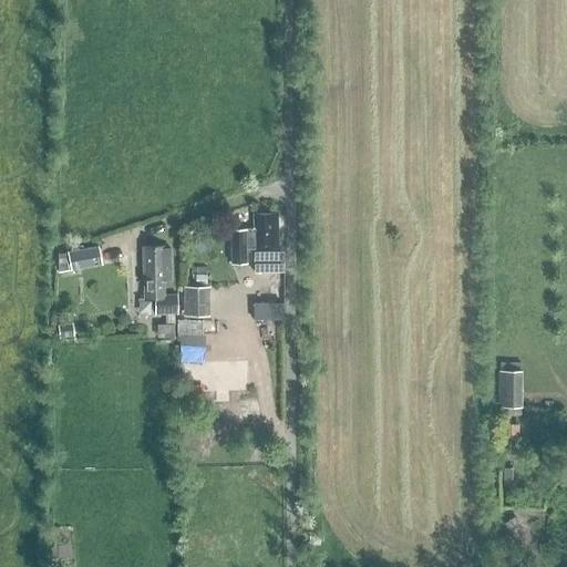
[(253,247),(254,265),(278,264),(277,210),(253,212),(253,235),(245,236),(244,227),(229,227),(230,263),(245,261),(245,247),(253,247)]
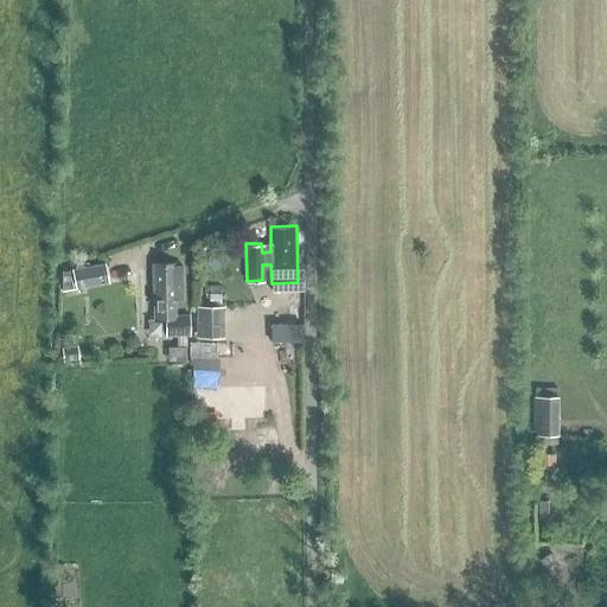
[(224,248),(209,264),(216,270),(230,255),(224,248)]
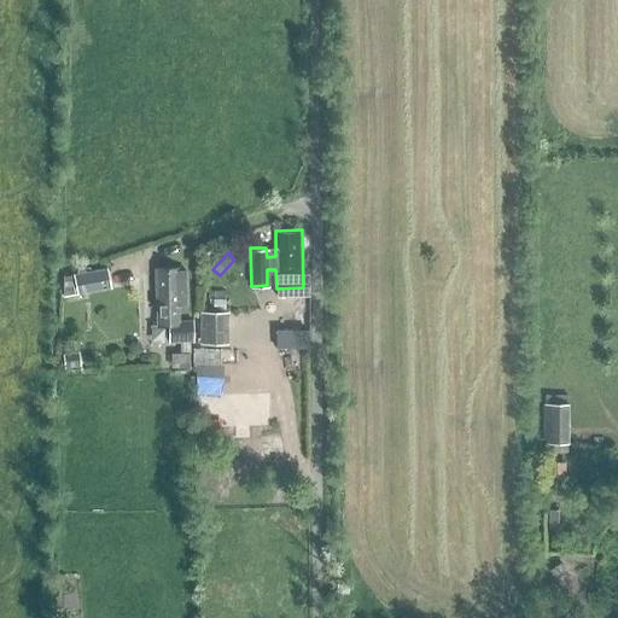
[(74,275),(77,296),(111,290),(108,268),(74,275)]
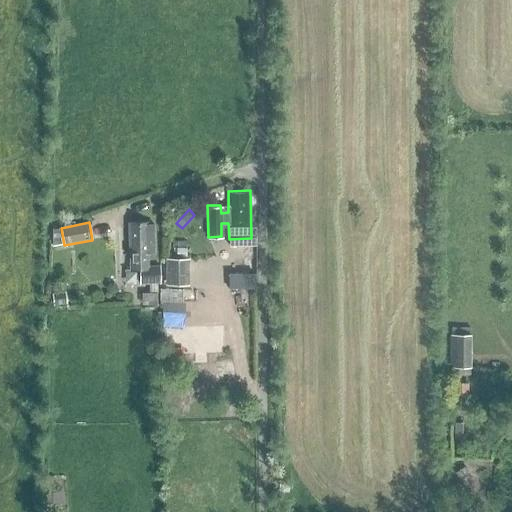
[(139,271),(140,282),(158,281),(158,267),(148,267),(148,254),(155,254),(155,225),(147,225),(147,222),(127,222),(128,254),(129,254),(129,271),(139,271)]
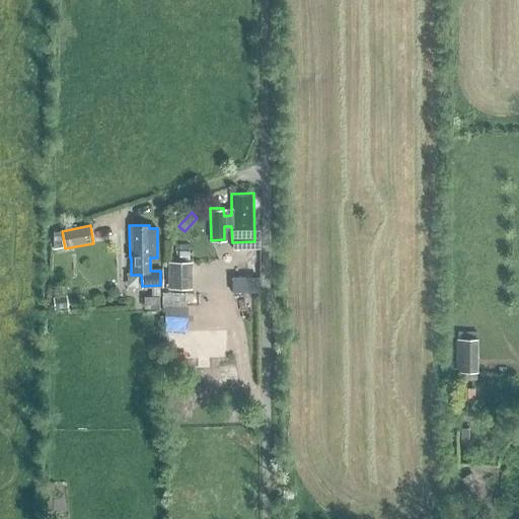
[(192,290),(192,263),(168,263),(168,290),(192,290)]
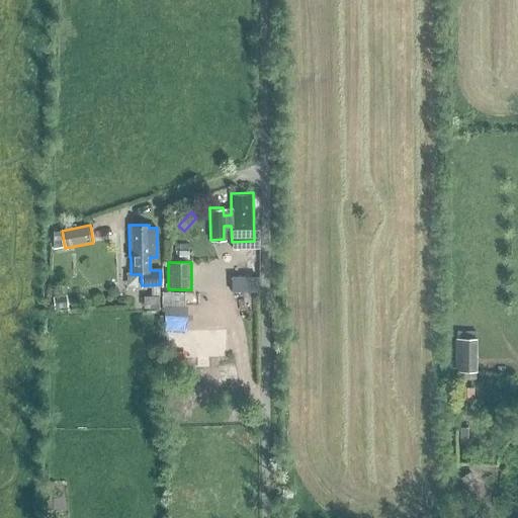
[(235,276),(235,290),(262,289),(261,275),(235,276)]
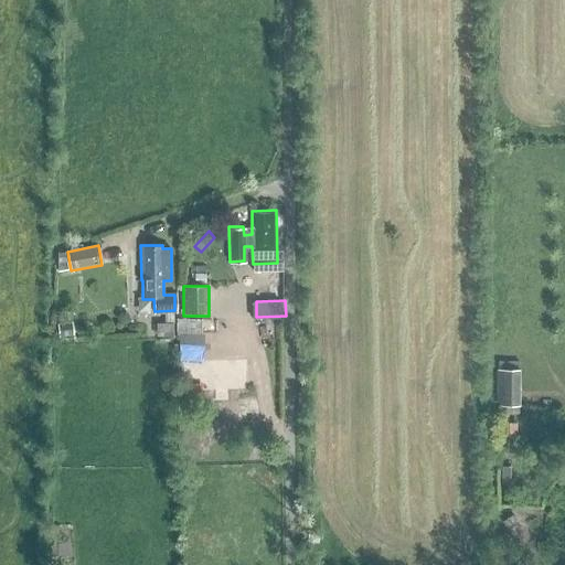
[(522,406),(523,371),(520,371),(520,362),(503,362),(503,371),(501,371),(500,405),(503,405),(503,414),(520,414),(520,406),(522,406)]
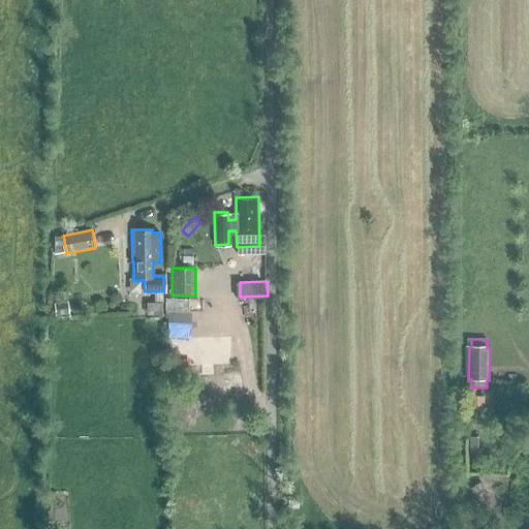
[(469,411),(485,411),(485,397),(470,397),(469,411)]
